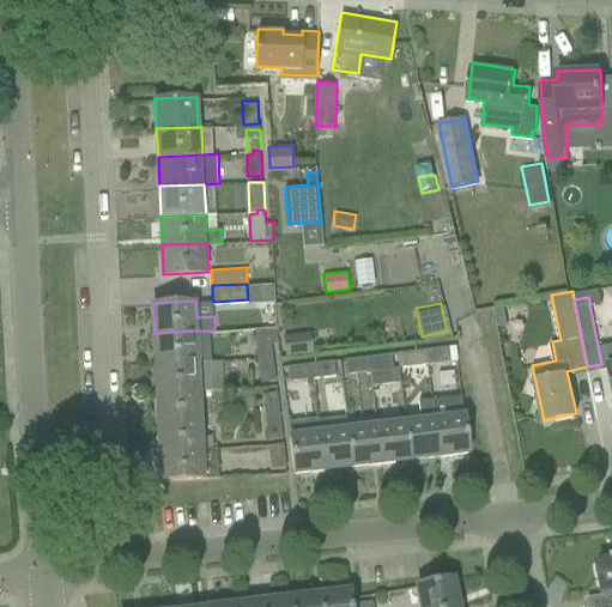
[(256,333),(260,357),(266,357),(266,354),(272,353),(272,354),(274,354),(272,340),(279,339),(278,326),(259,327),(258,327),(258,333),(256,333)]
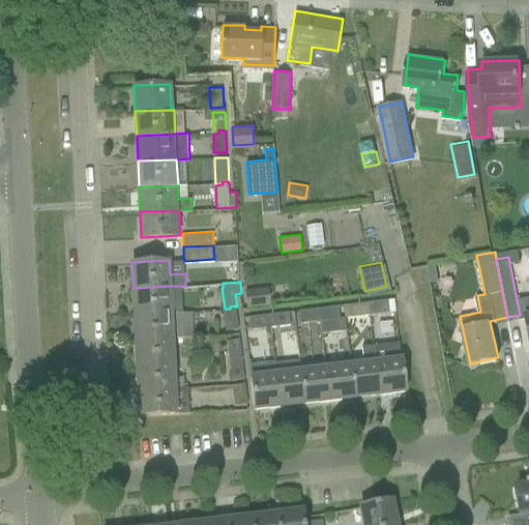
[(269,285),(244,288),(246,305),(271,302),(269,285)]
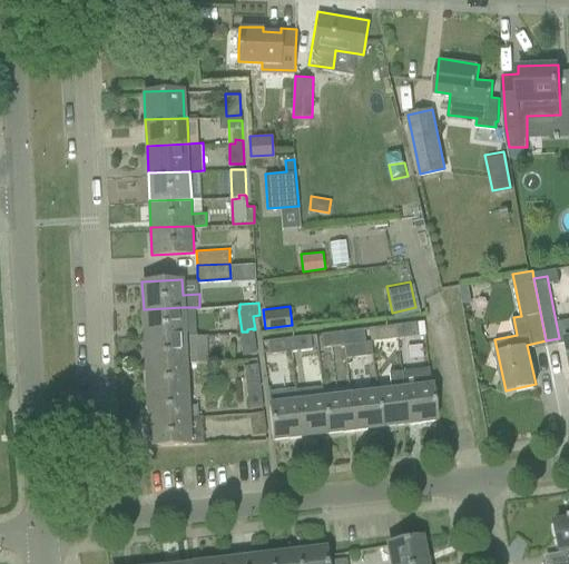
[(183,307),(144,309),(145,336),(184,335),(183,307)]
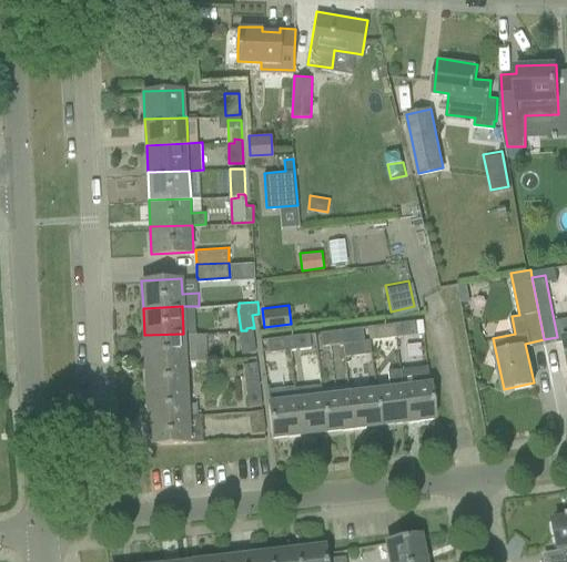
[(566,316),(554,319),(557,337),(558,340),(565,339),(566,346),(566,316)]
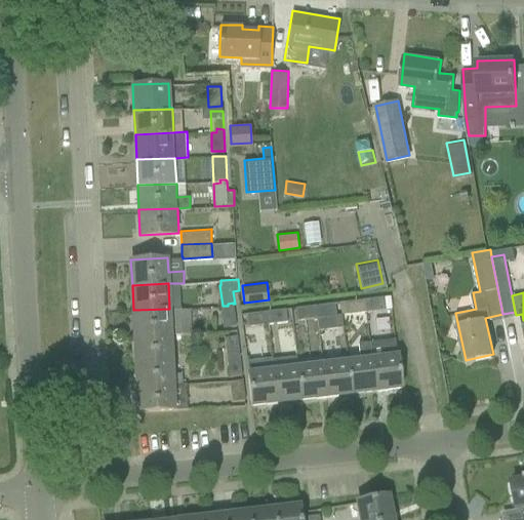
[(364,298),(363,298),(364,304),(367,304),(367,310),(386,308),(385,295),(364,297),(364,298)]
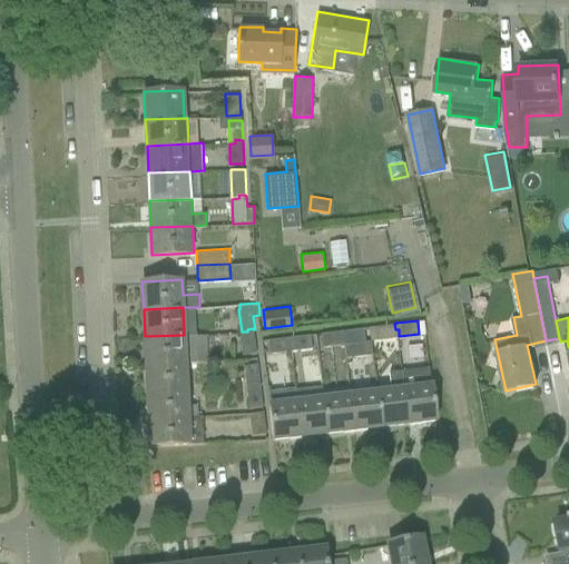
[(375,326),(378,339),(399,336),(399,329),(395,329),(394,324),(395,324),(395,323),(375,326)]
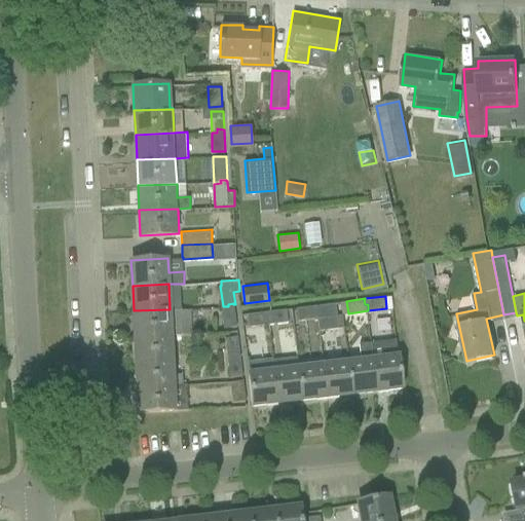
[(320,317),(321,329),(345,326),(343,313),(337,313),(335,302),(315,304),(315,310),(319,309),(320,317)]
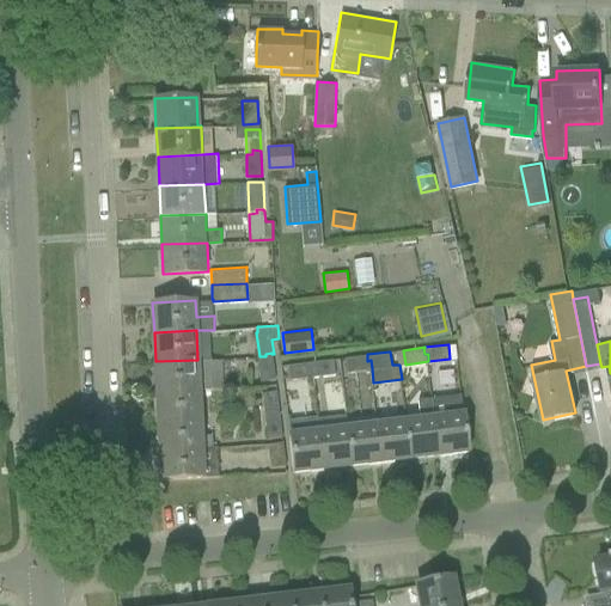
[(260,356),(262,379),(276,377),(274,354),(272,354),(272,353),(266,354),(266,356),(260,356)]
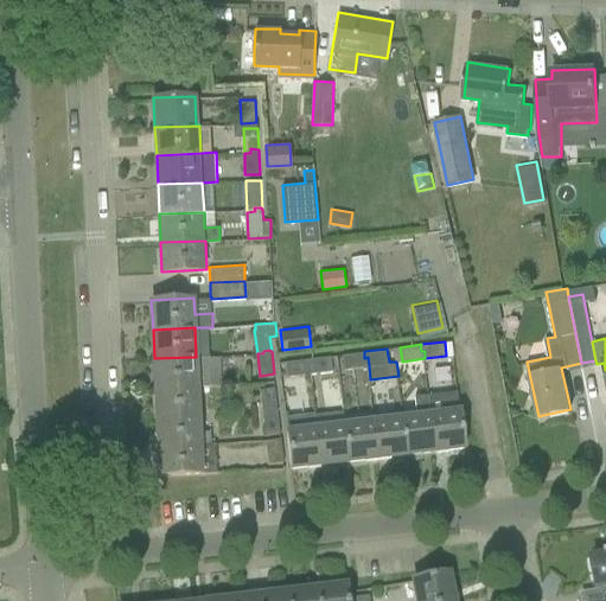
[(343,353),(345,368),(368,364),(369,365),(368,357),(364,358),(364,351),(343,353)]
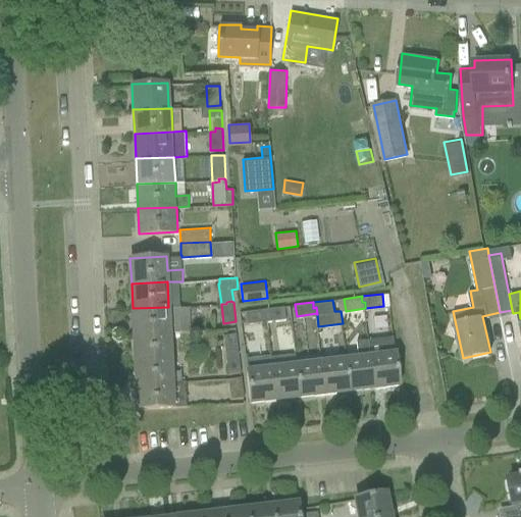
[(284,305),(263,308),(264,313),(267,313),(268,319),(266,319),(266,320),(273,319),(287,318),(284,305)]
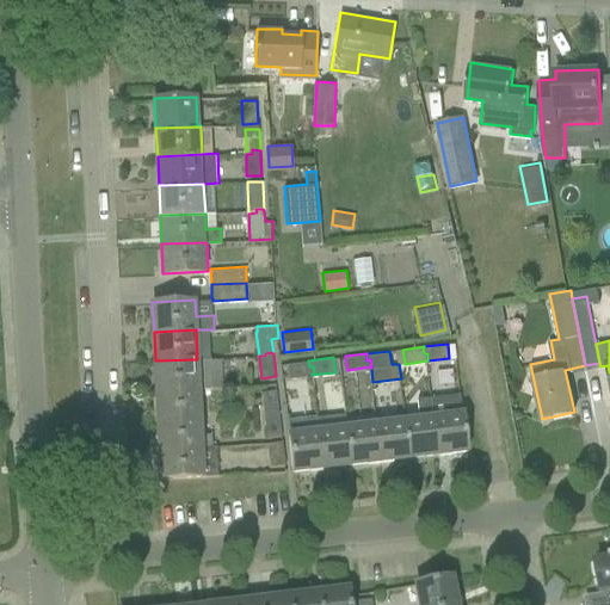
[(210,387),(209,358),(197,359),(155,360),(156,389),(201,387),(210,387)]
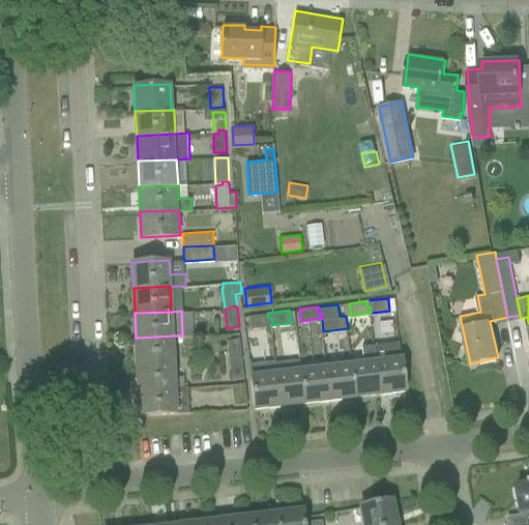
[(250,315),(251,327),(270,325),(270,324),(272,324),(271,318),(268,318),(267,313),(250,315)]
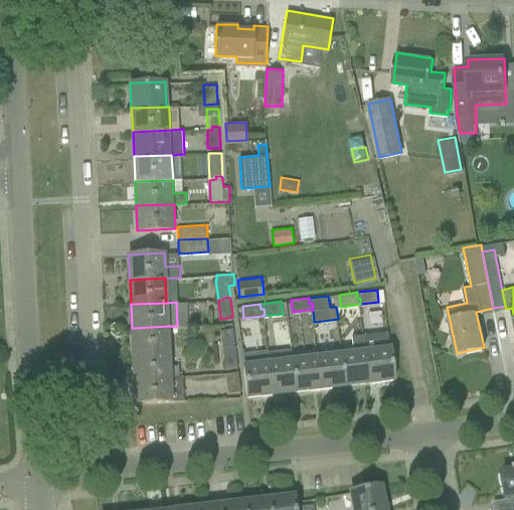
[(132,328),(135,377),(180,375),(179,364),(172,365),(169,326),(132,328)]
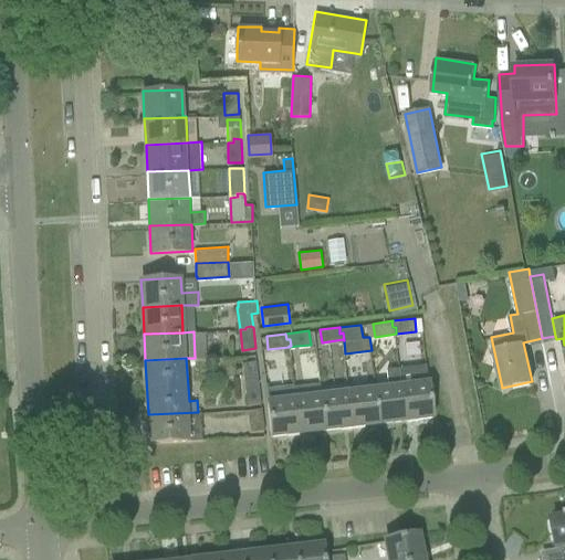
[(242,361),(246,381),(260,381),(257,359),(242,361)]
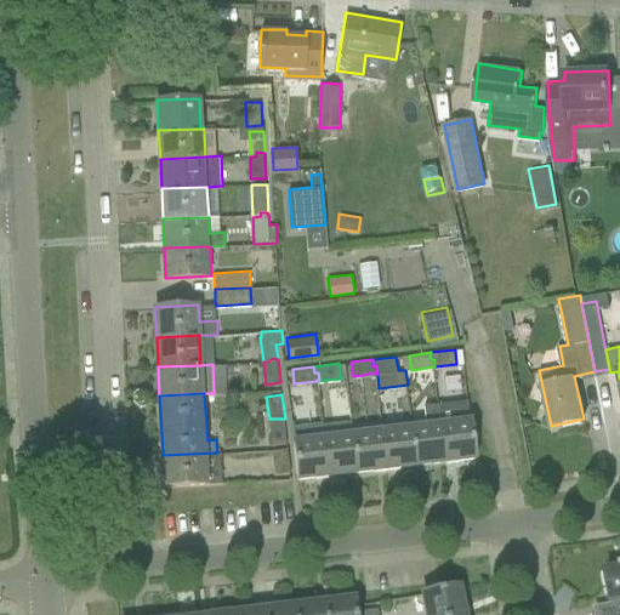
[(438,403),(445,459),(475,455),(471,420),(467,399),(438,403)]
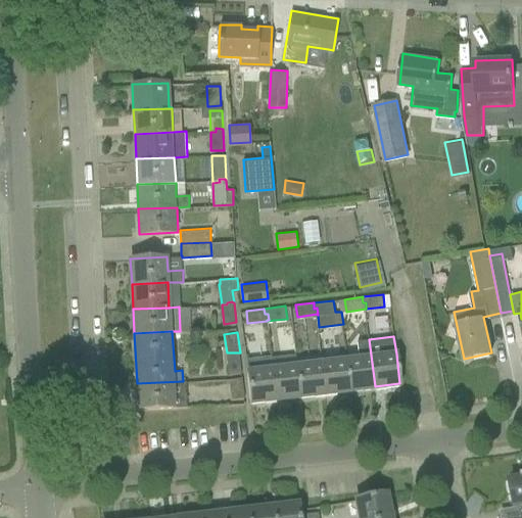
[(346,360),(350,389),(375,386),(369,339),(359,340),(361,359),(346,360)]
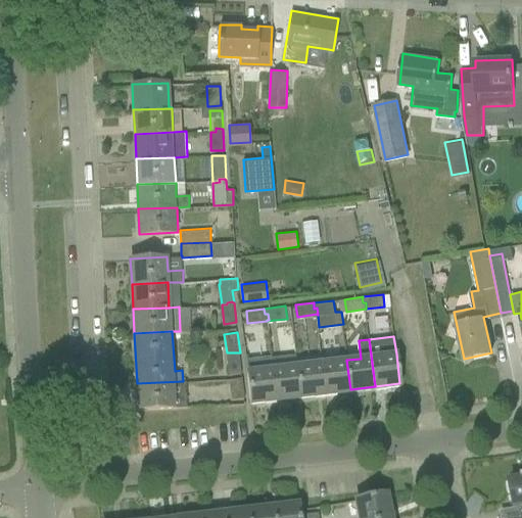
[(227,352),(229,373),(242,372),(240,352),(227,352)]
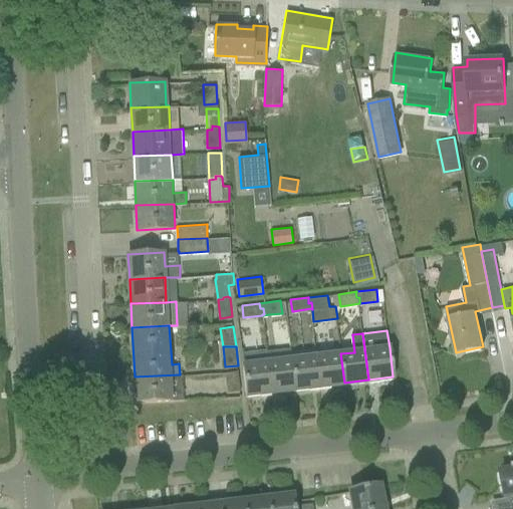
[(316,356),(320,386),(344,383),(340,353),(316,356)]
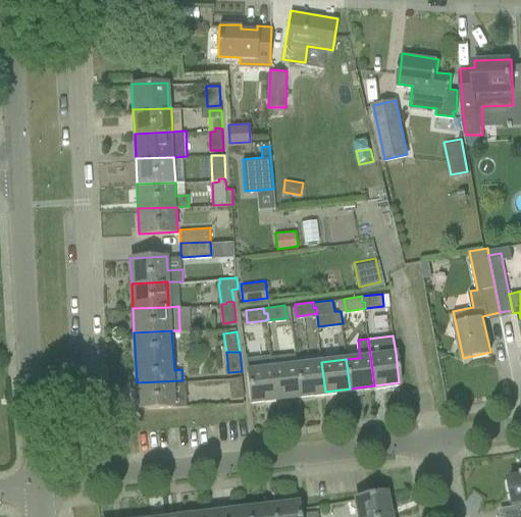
[(297,365),(301,395),(325,392),(321,362),(297,365)]
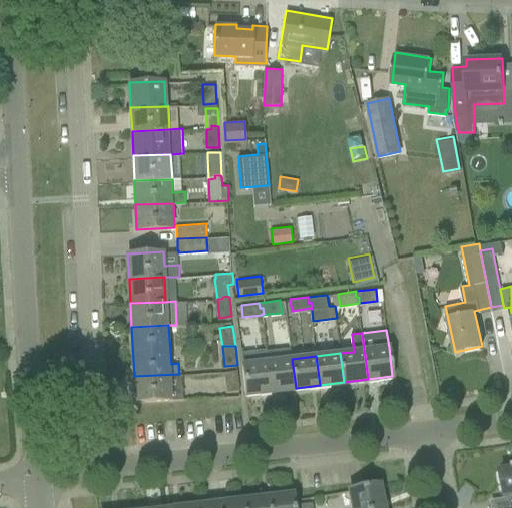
[(268,362),(272,391),(296,388),(292,359),(268,362)]
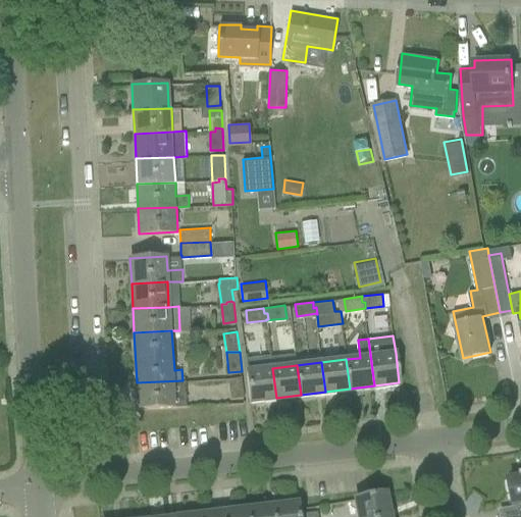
[(247,371),(251,400),(276,398),(272,368),(247,371)]
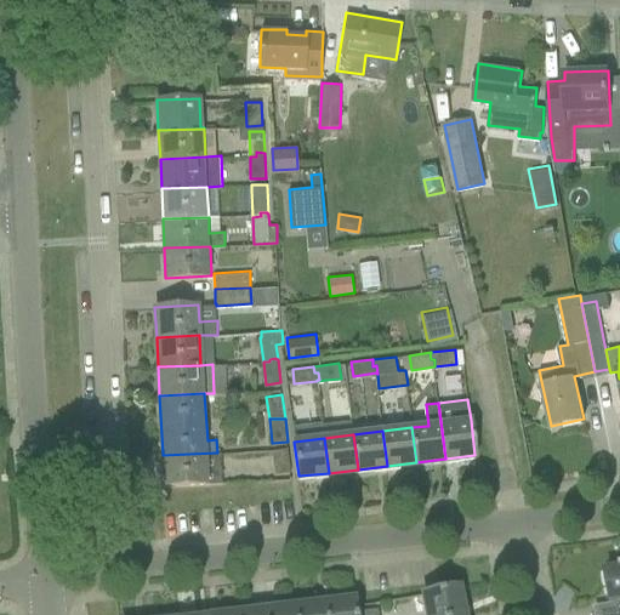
[(273,449),(277,473),(291,471),(288,446),(273,449)]
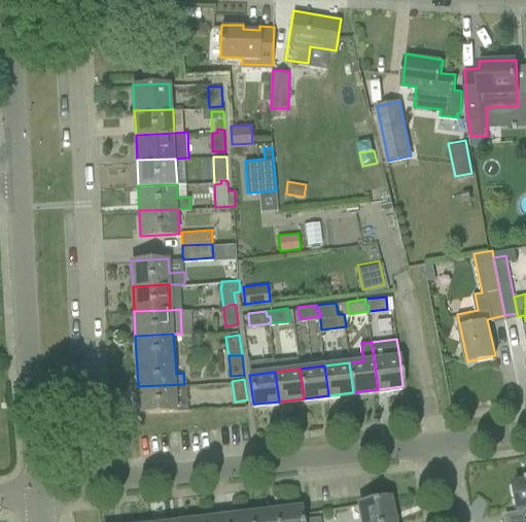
[(138,386),(139,411),(189,408),(188,383),(184,384),(138,386)]
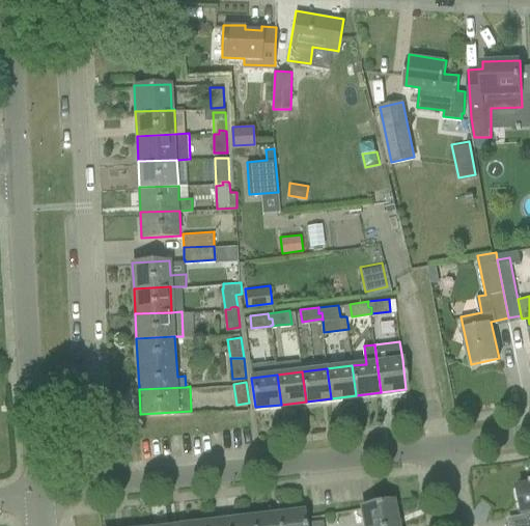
[(529,513),(529,481),(520,483),(525,513),(529,513)]
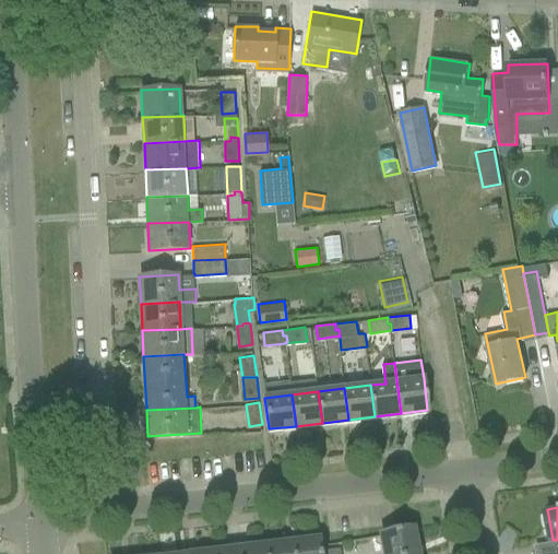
[(381,532),(384,553),(410,553),(418,553),(413,526),(381,532)]
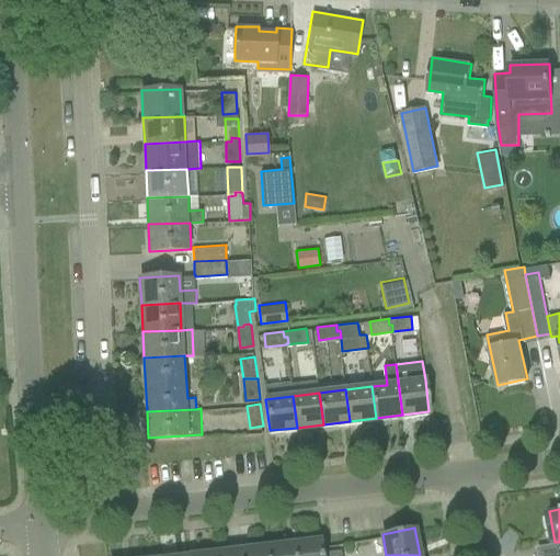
[(293,543),(294,555),(321,555),(320,540),(293,543)]
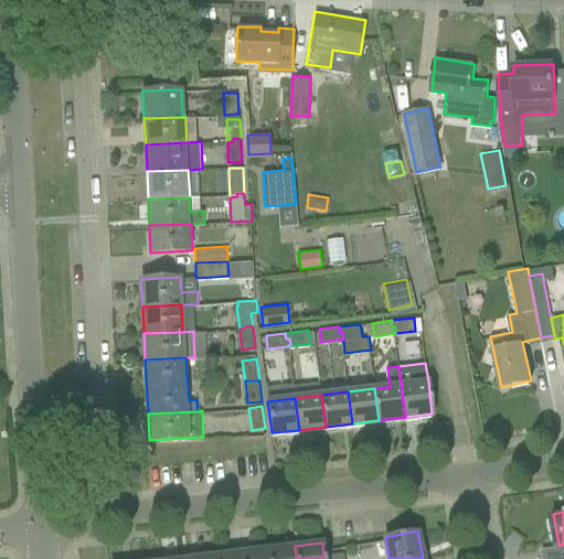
[(268,548),(269,558),(296,558),(295,546),(268,548)]
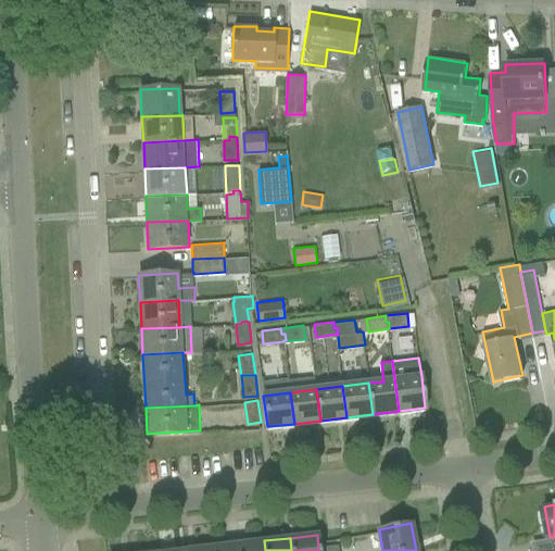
[(238,543),(239,550),(265,550),(264,540),(238,543)]
